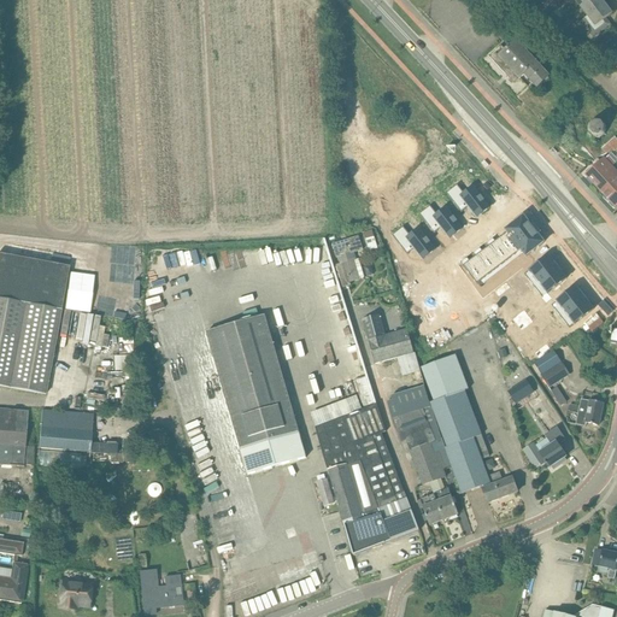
[(588,0),(580,7),(588,17),(605,4),(601,0),(588,0)]
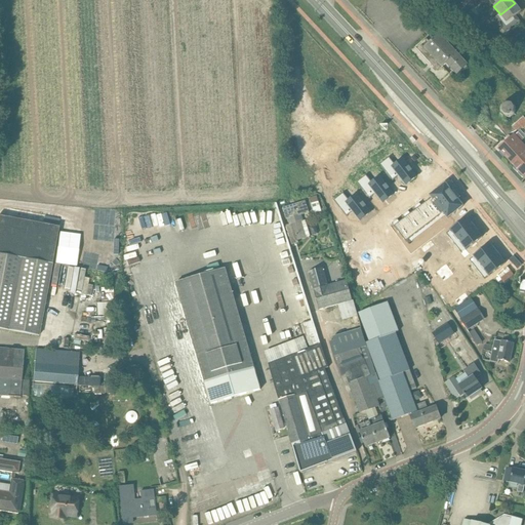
[(515,3),(500,14),(495,17),(506,31),(519,21),(516,16),(521,11),(515,3)]
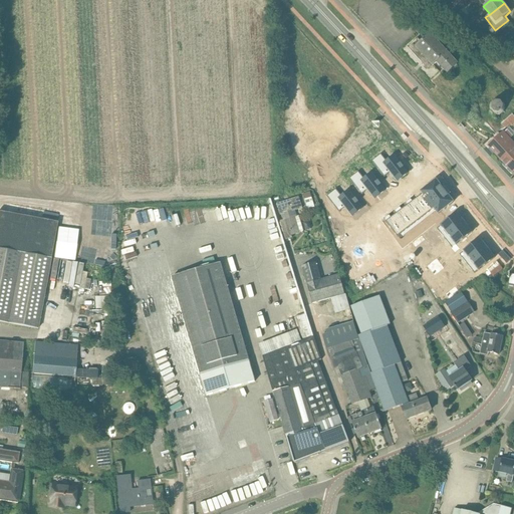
[(468,18),(462,13),(457,19),(463,24),(468,18)]
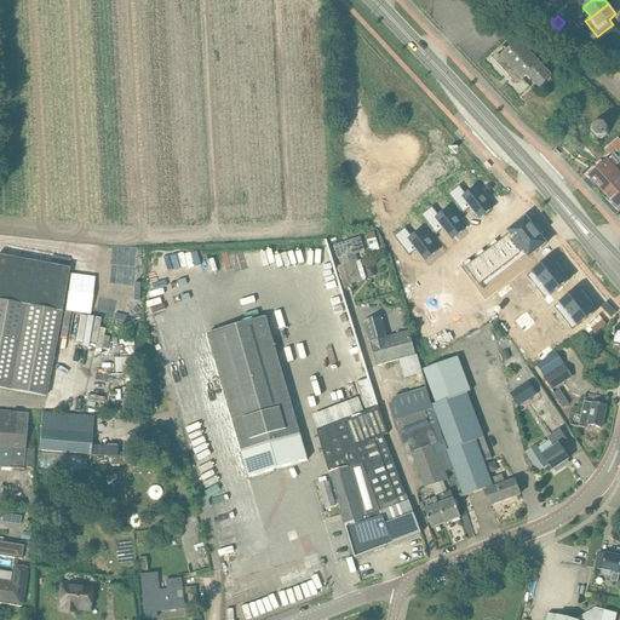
[(572,19),(561,29),(568,36),(579,27),(572,19)]
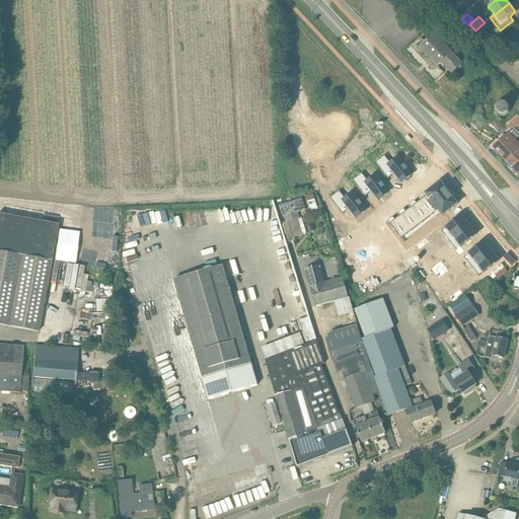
[(412,48),(422,59),(440,42),(434,35),(426,43),(422,39),(412,48)]
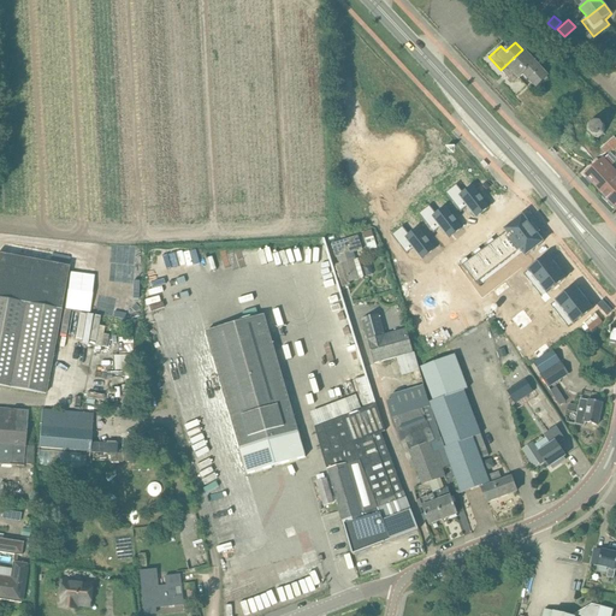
[(519,78),(523,75),(535,64),(522,49),(501,70),(514,84),(519,78)]
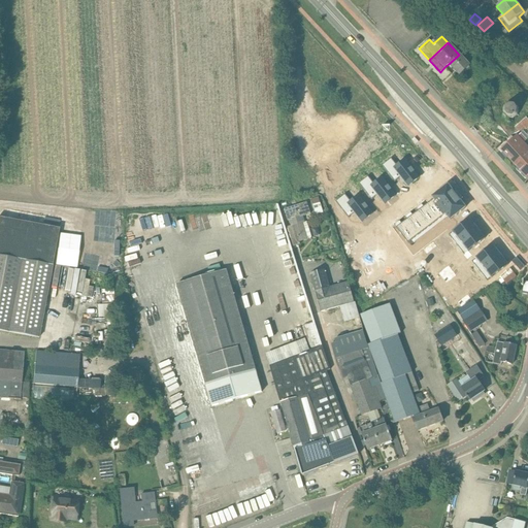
[(470,66),(459,55),(449,64),(460,75),(470,66)]
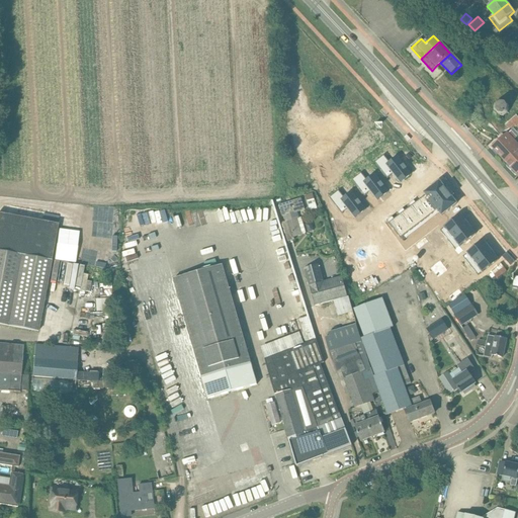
[(503,114),(508,111),(508,107),(505,103),(501,102),(497,105),(495,109),(498,113),(503,114)]
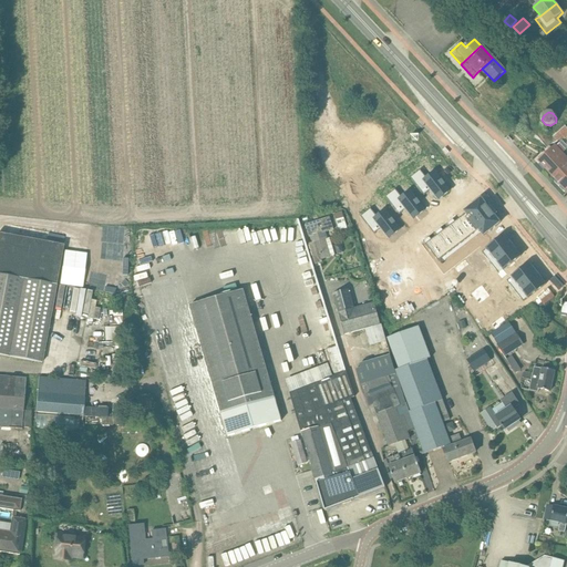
[(553,137),(557,142),(563,137),(565,140),(566,136),(566,127),(565,125),(553,137)]
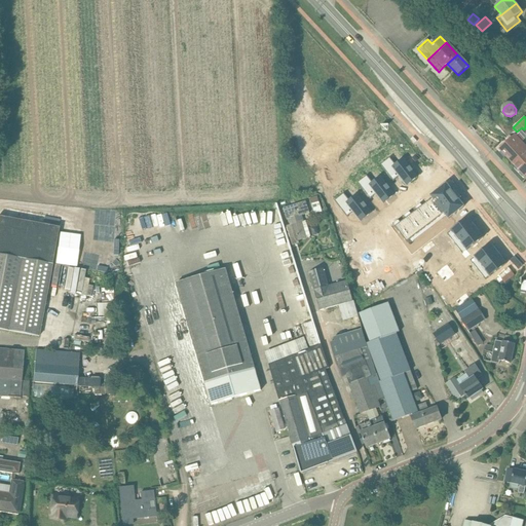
[(516,134),(499,149),(525,177),(525,176),(525,145),(523,142),(517,135),(516,134)]
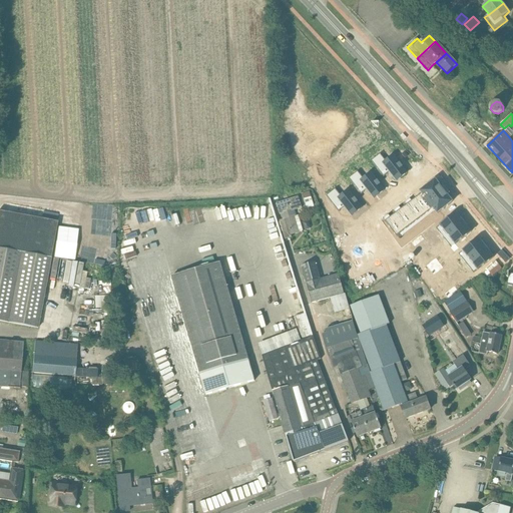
[(369,147),(368,146),(364,141),(358,146),(362,151),(363,152),(369,147)]
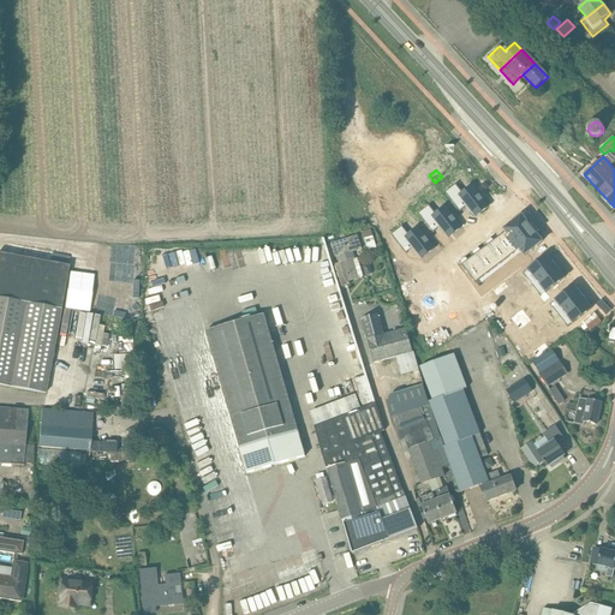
[(467,204),(477,216),(488,208),(472,186),(460,196),(455,189),(449,195),(460,209),(467,204)]
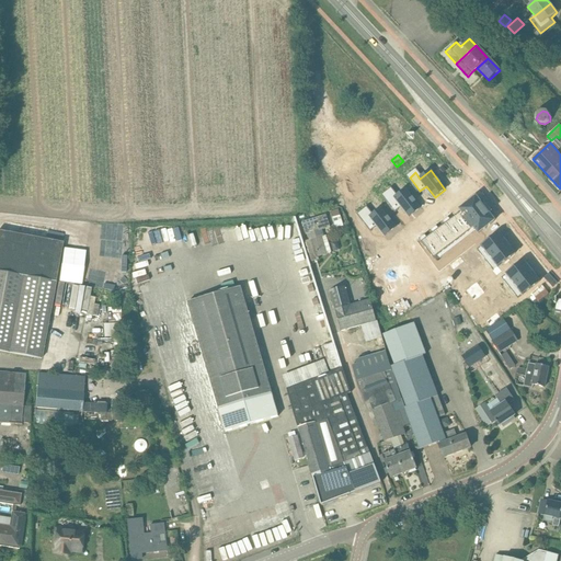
[(402,206),(410,217),(421,208),(405,190),(396,197),(391,192),(385,196),(396,210),(402,206)]
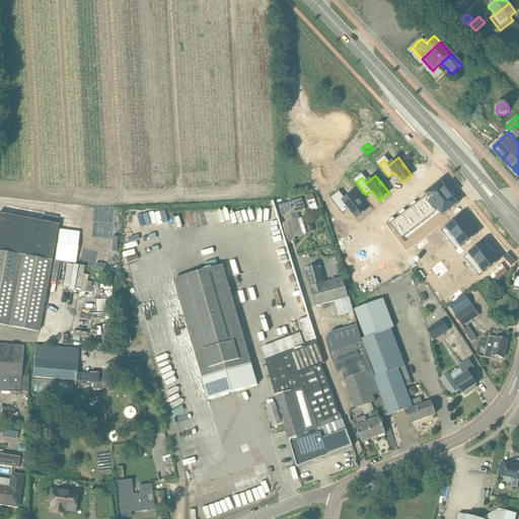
[(427,196),(390,225),(401,240),(435,214),(439,211),(443,216),(458,205),(453,198),(455,196),(448,187),(445,189),(440,182),(426,194),(427,196)]
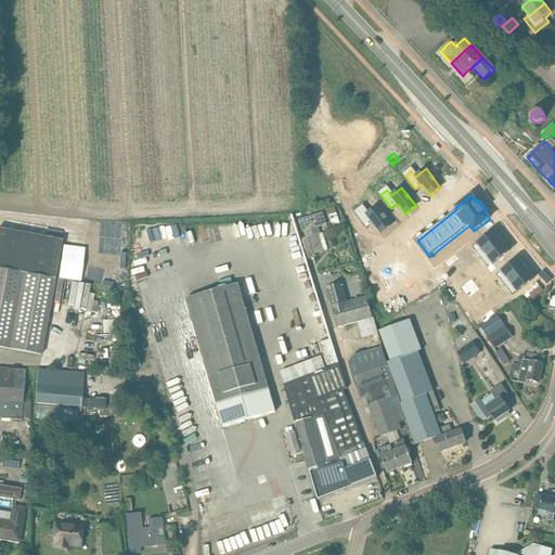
[(0,347),(41,356),(67,213),(2,201),(0,214),(0,347)]
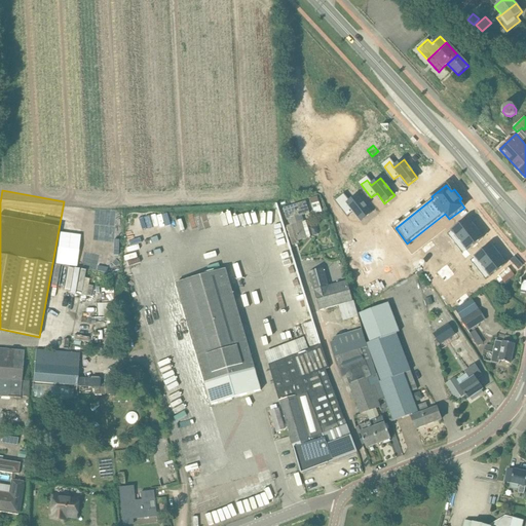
[(353,211),(362,221),(371,214),(358,195),(347,203),(343,197),(338,202),(348,215),(353,211)]
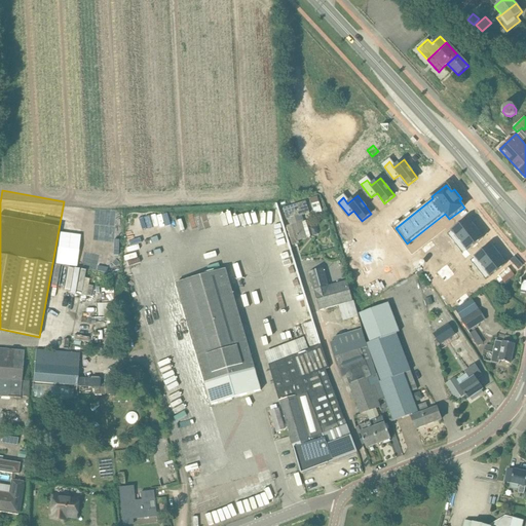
[(317,197),(310,199),(314,215),(323,212),(317,197)]
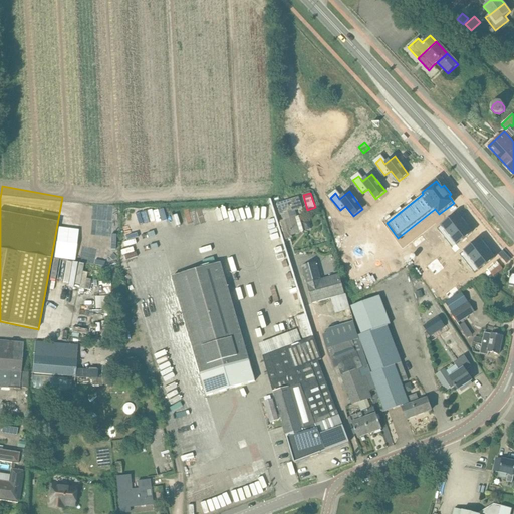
[(298,197),(277,204),(280,215),(282,214),(284,220),(280,221),(286,240),(286,239),(292,237),(291,235),(298,233),(294,217),(295,217),(293,211),(301,208),(298,197)]
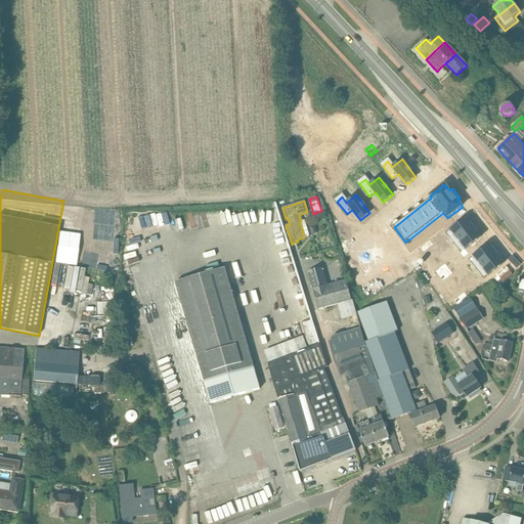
[(175,228),(185,225),(182,213),(171,216),(175,228)]
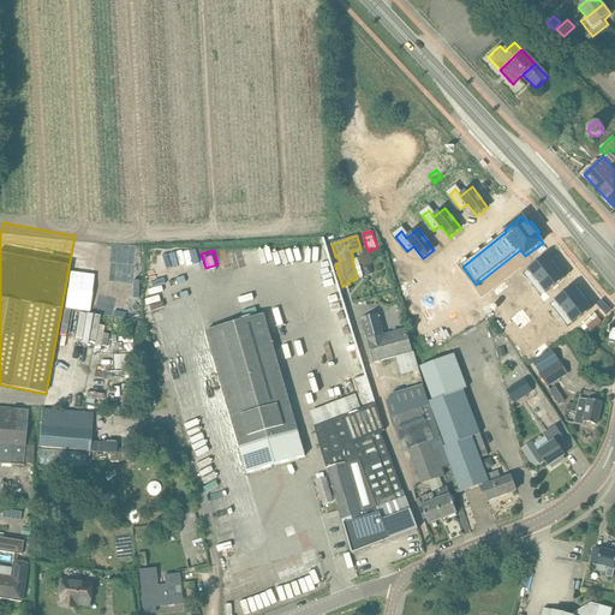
[(494,290),(505,281),(526,264),(523,258),(489,285),(490,286),(478,294),(482,299),(494,290)]
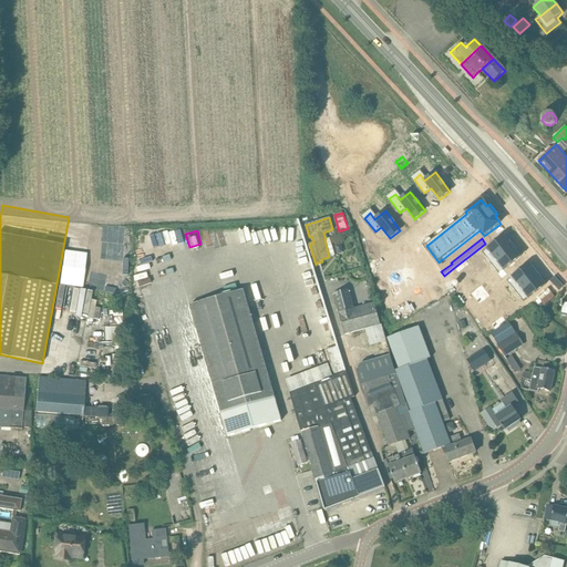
[(482,253),(491,264),(509,249),(501,238),(482,253)]
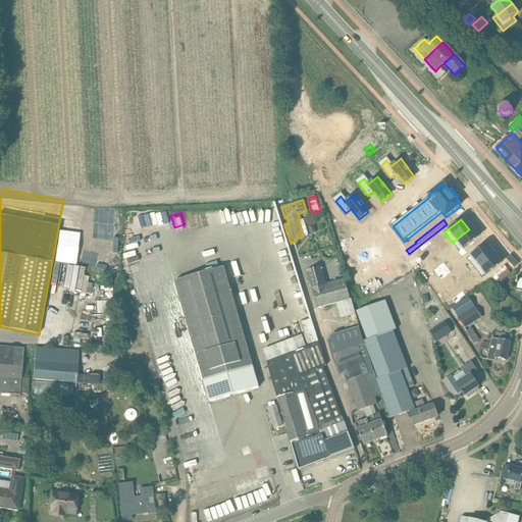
[(476,239),(469,229),(452,243),(459,252),(476,239)]
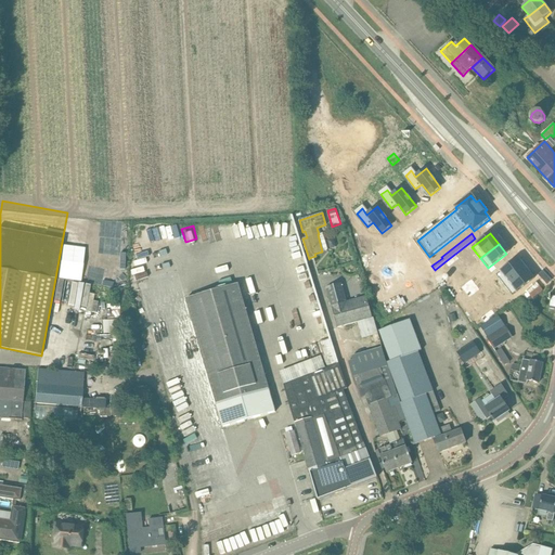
[(455,254),(446,261),(449,267),(460,259),(455,254)]
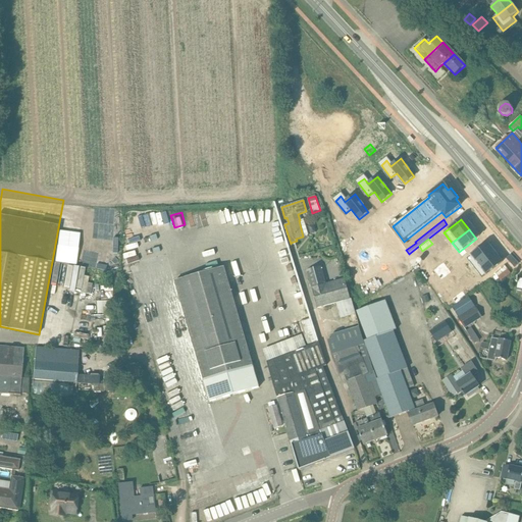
[(474,268),(496,252),(487,243),(467,259),(474,268)]
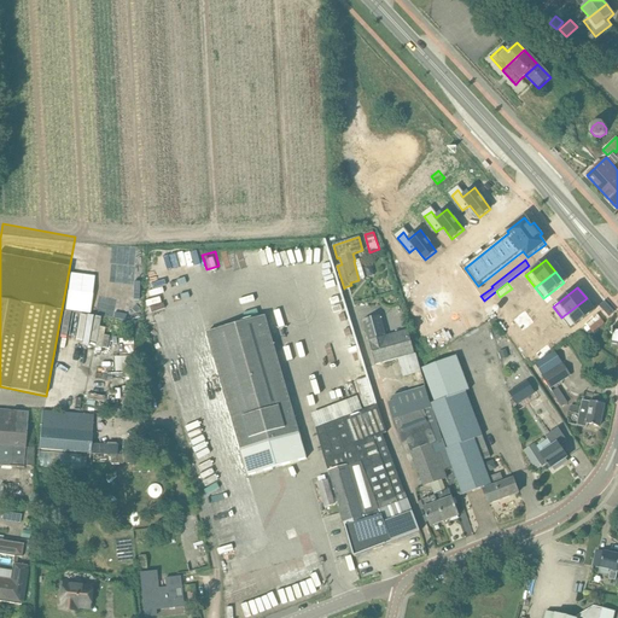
[(587,298),(561,318),(571,330),(595,310),(587,298)]
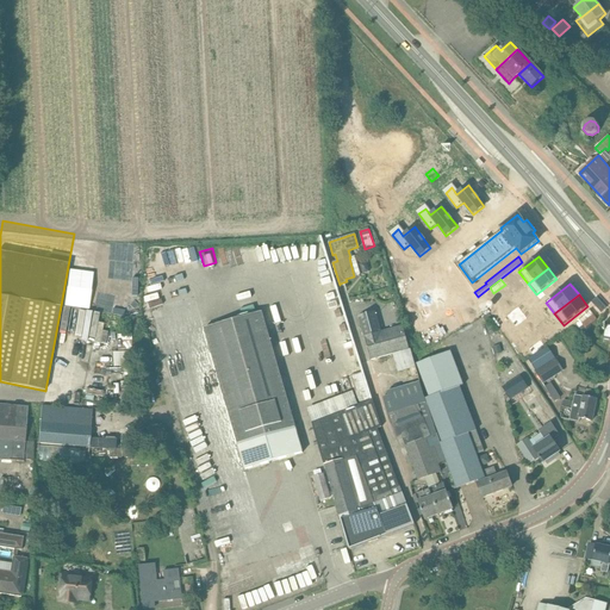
[(508,316),(512,321),(523,312),(520,306),(508,316)]
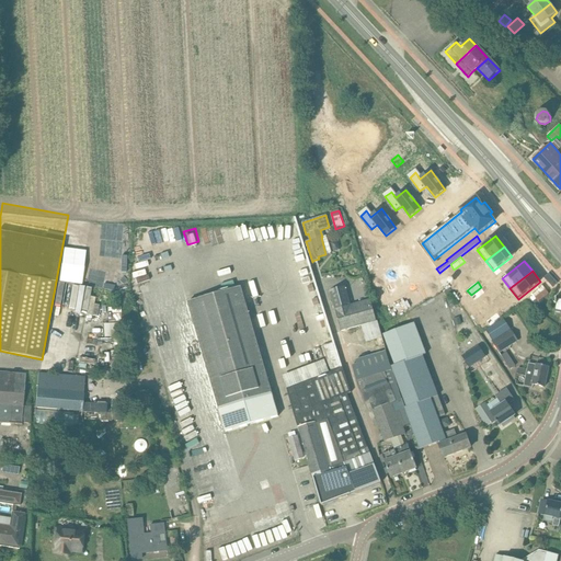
[(242,287),(189,302),(198,338),(210,380),(226,431),(278,414),(242,287)]
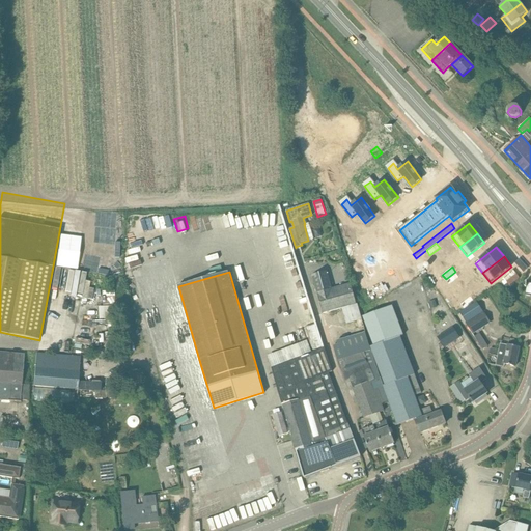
[(312,276),(323,313),(356,304),(351,284),(332,289),(327,272),(312,276)]
